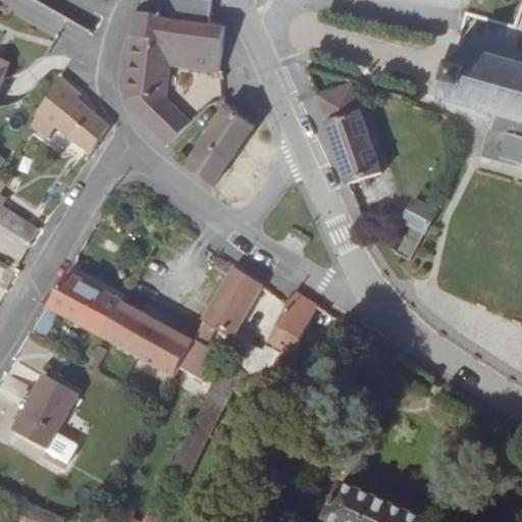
[(211,0),(208,0),(144,0),(136,13),(134,35),(221,53),(224,27),(221,27),(209,25),(210,8),(211,0)]
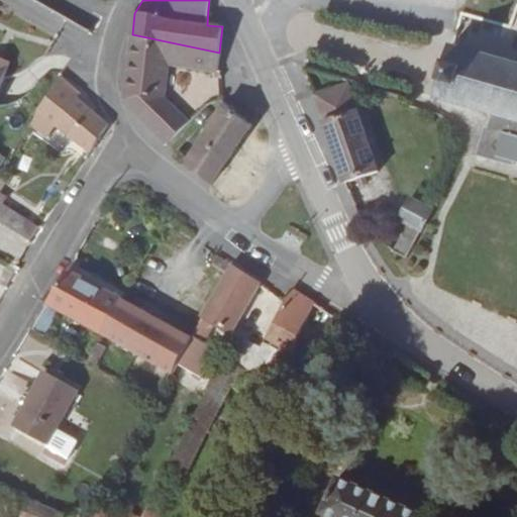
[(221,71),(217,70),(219,53),(132,34),(123,101),(168,143),(188,123),(163,98),(168,64),(212,71),(213,76),(221,78),(221,71)]
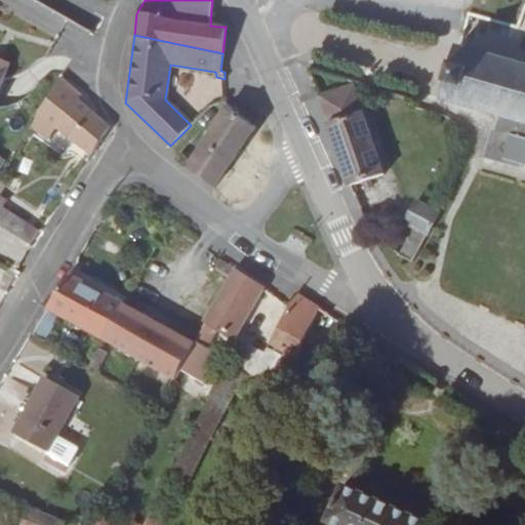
[(442,98),(444,99),(492,113),(499,116),(492,137),(524,146),(524,66),(457,47),(442,98)]
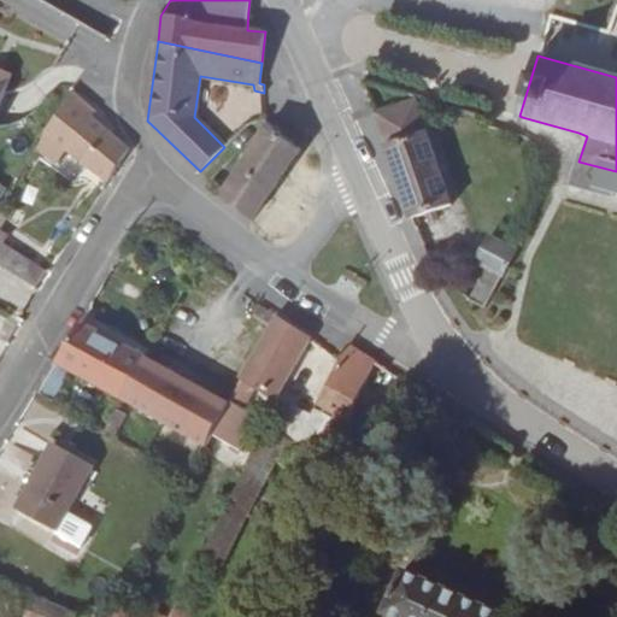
[(0,100),(10,75),(0,70),(0,100)]
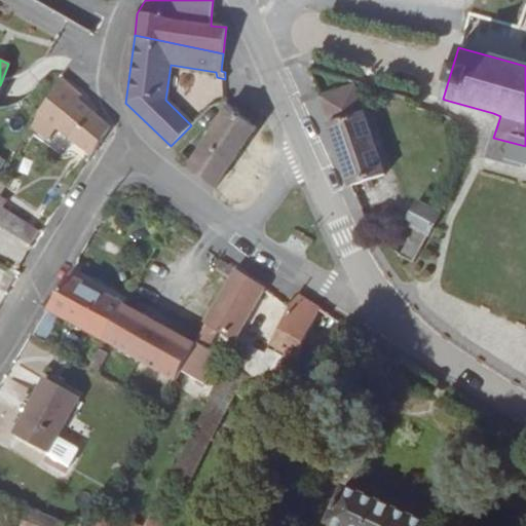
[(81,95),(62,78),(61,77),(37,115),(32,125),(49,138),(59,126),(91,155),(110,127),(77,99),(81,95)]
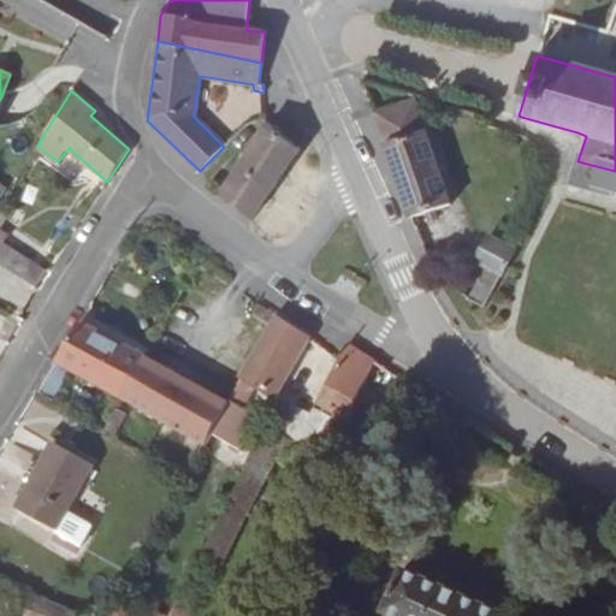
[(396,175),(410,218),(425,213),(428,223),(437,219),(433,211),(451,205),(415,100),(374,114),(396,175)]
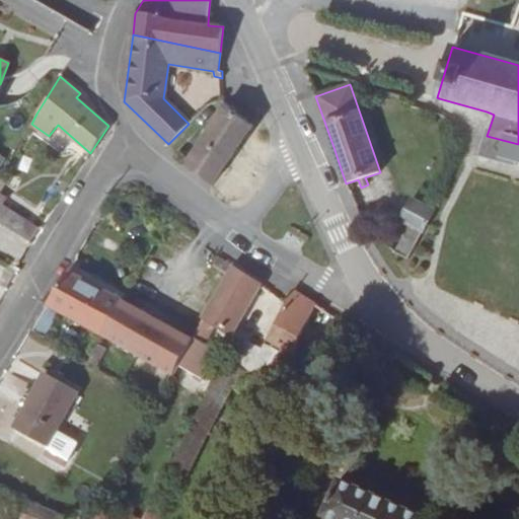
[(226,103),(188,162),(212,187),(252,127),(244,120),(226,103)]
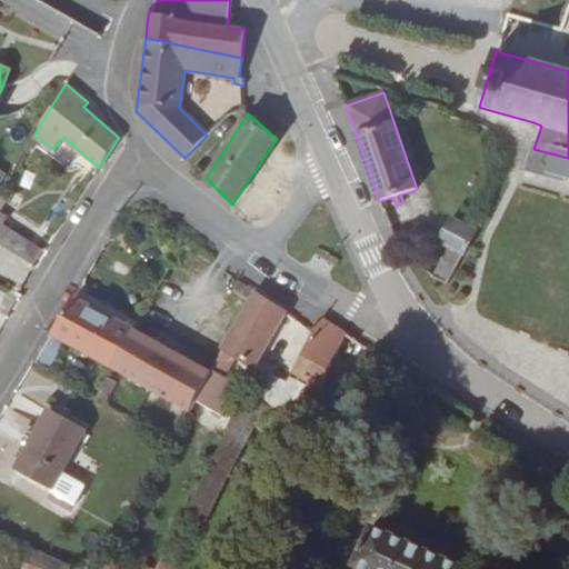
[(0,243),(33,267),(43,251),(3,226),(8,218),(0,212),(0,210),(7,199),(0,193),(0,192),(0,191),(0,243)]
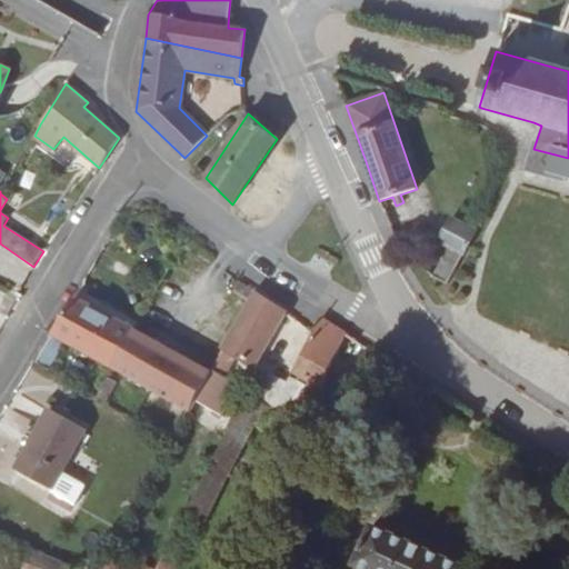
[(449,247),(439,263),(409,240),(399,250),(401,253),(439,280),(447,285),(475,231),(451,219),(439,241),(449,247)]
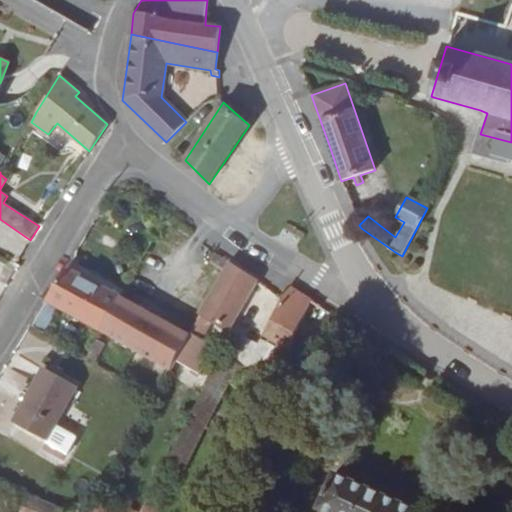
[(228,330),(257,280),(230,262),(189,335),(176,360),(192,370),(207,345),(199,340),(211,320),(228,330)]
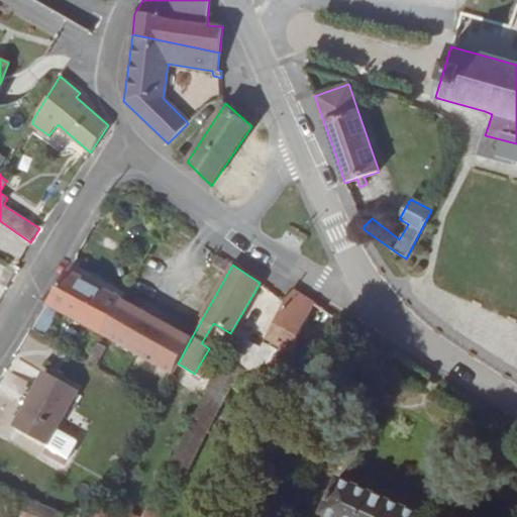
[(121,299),(68,269),(47,304),(59,310),(100,333),(121,299)]
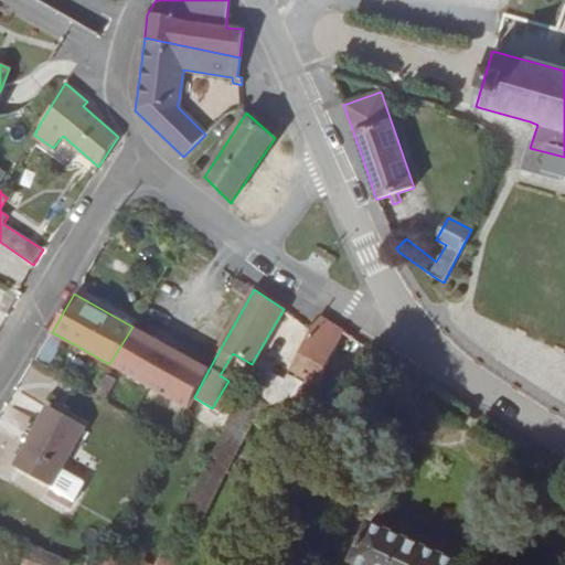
[(304,409),(343,331),(319,316),(313,327),(292,370),(307,377),(305,383),(294,404),(304,409)]
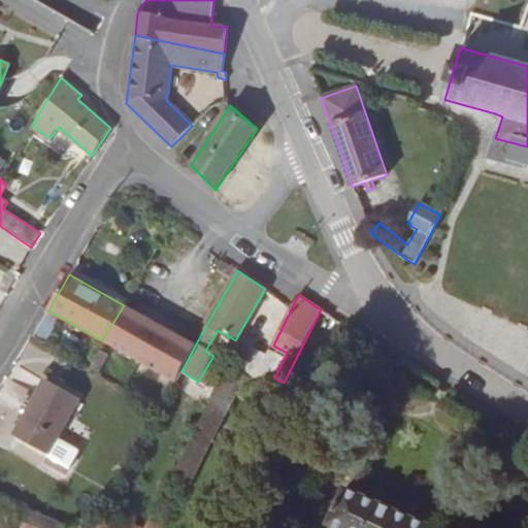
[(124,305),(102,340),(175,382),(182,371),(195,345),(124,305)]
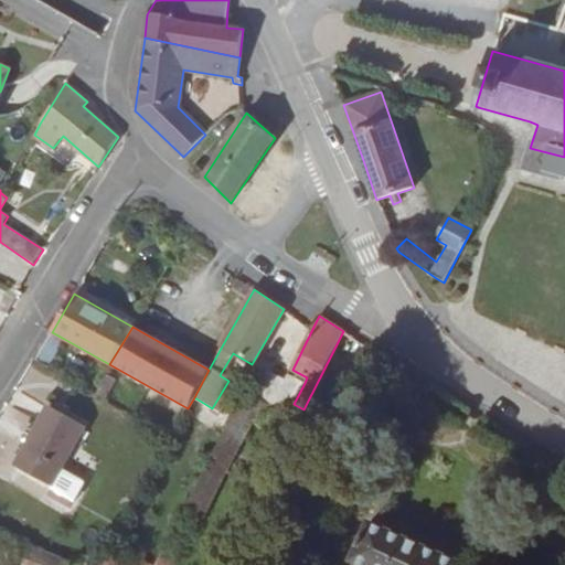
[(64,339),(52,332),(35,360),(48,366),(64,339)]
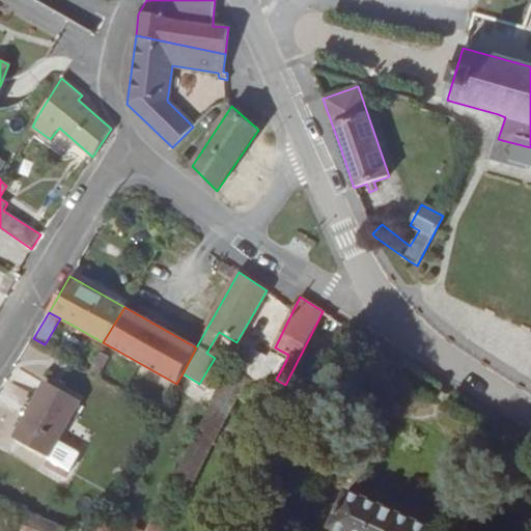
[(253,382),(264,388),(270,376),(276,380),(286,360),(270,351),(267,357),(247,345),(232,369),(253,382)]
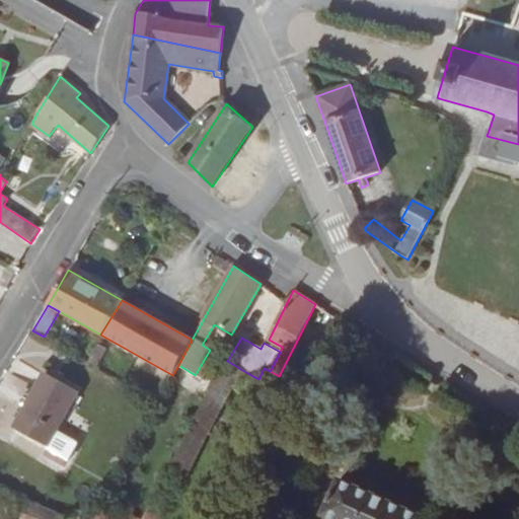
[(224,359),(169,467),(188,476),(235,383),(239,386),(247,373),(227,361),(224,359)]
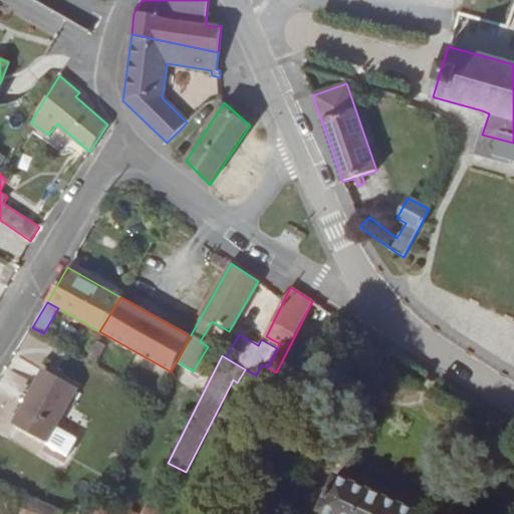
[(77,388),(43,369),(14,424),(47,442),(77,388)]
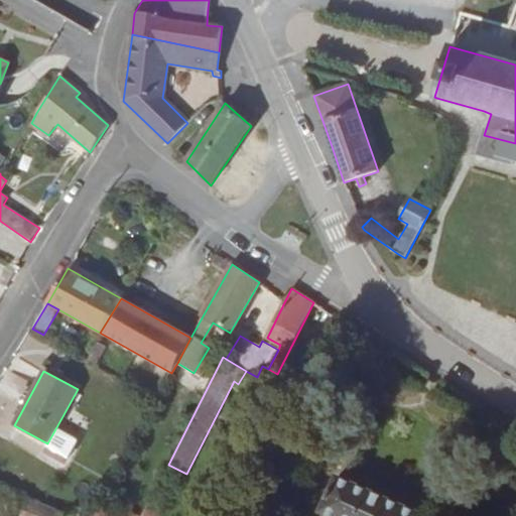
[(162,378),(151,396),(157,399),(167,381),(162,378)]
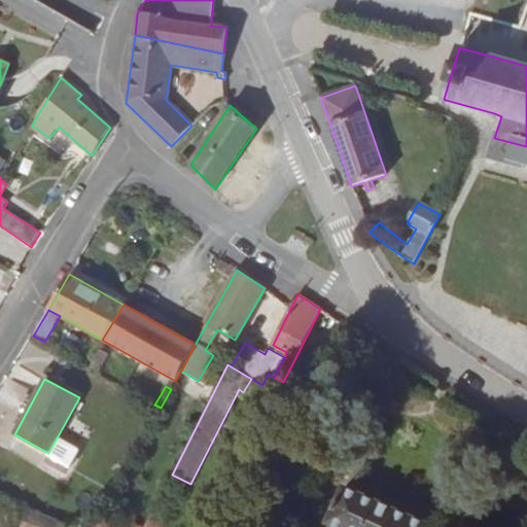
[(344,487),(327,523),(336,526),(429,526),(430,525),(344,487)]
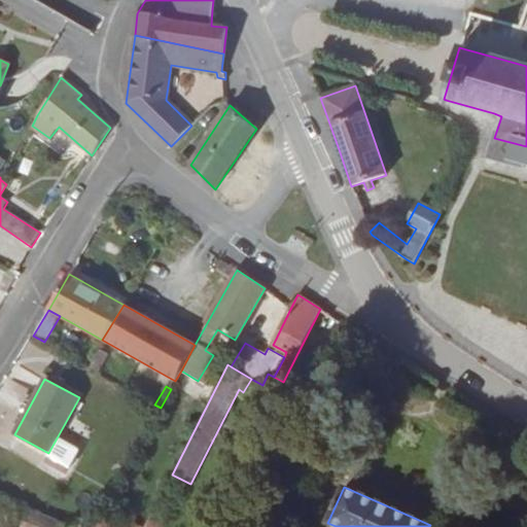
[(72,526),(49,518),(29,510),(24,526),(72,526)]
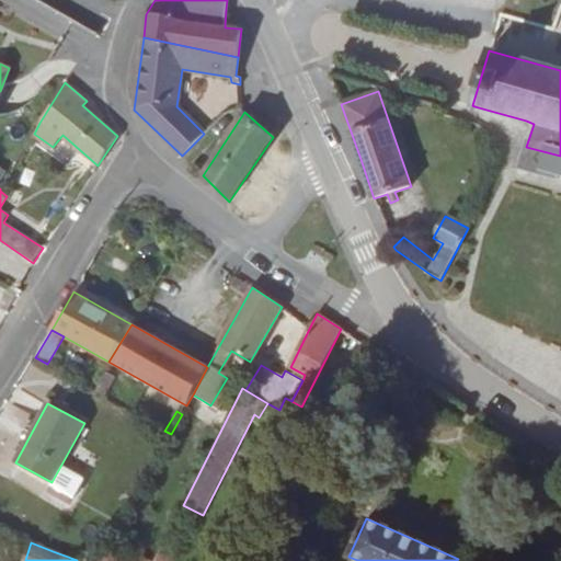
[(162,546),(153,560),(172,560),(176,552),(162,546)]
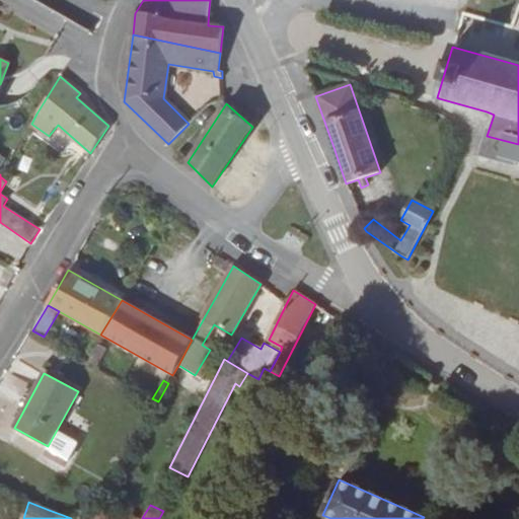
[(73,518),(94,518),(96,516),(78,509),(73,518)]
